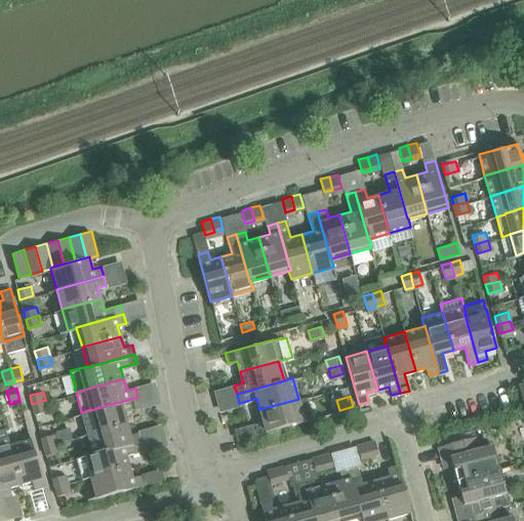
[(123,411),(140,406),(137,397),(90,410),(90,409),(81,412),(87,433),(126,423),(123,411)]
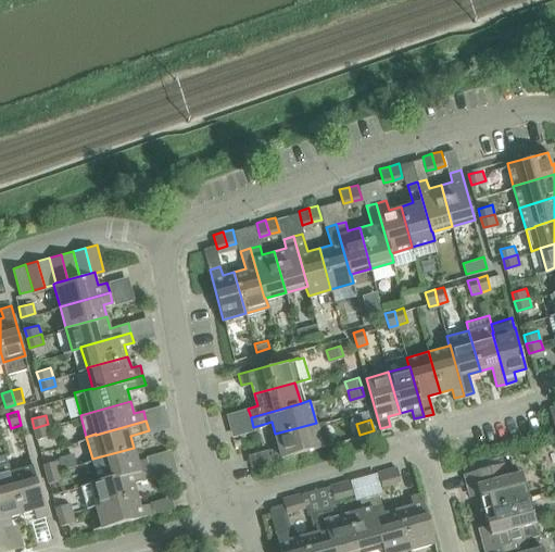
[(272,459),(322,444),(330,442),(324,421),(316,423),(275,434),(278,446),(269,448),(272,459)]
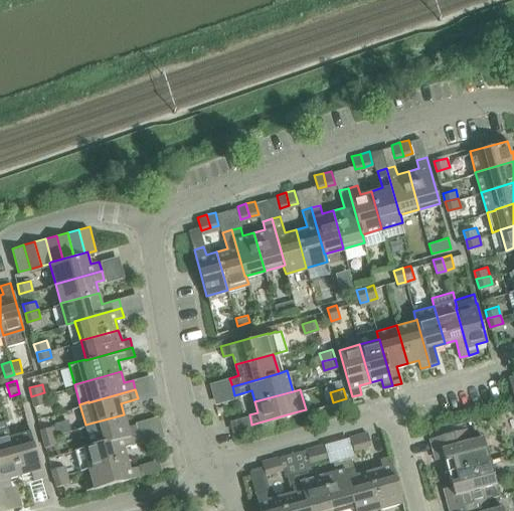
[(44,392),(31,396),(34,405),(47,401),(44,392)]
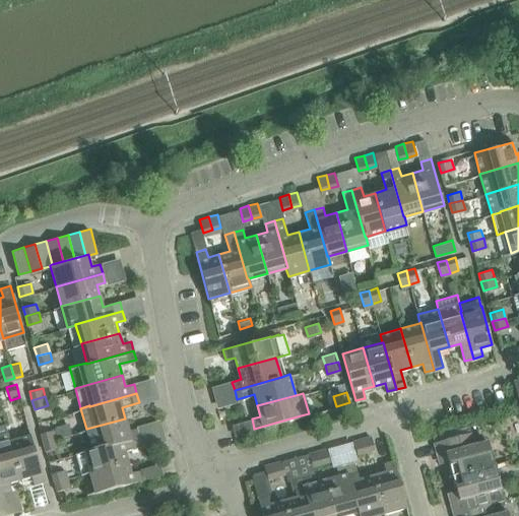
[(141,415),(142,430),(160,428),(158,413),(141,415)]
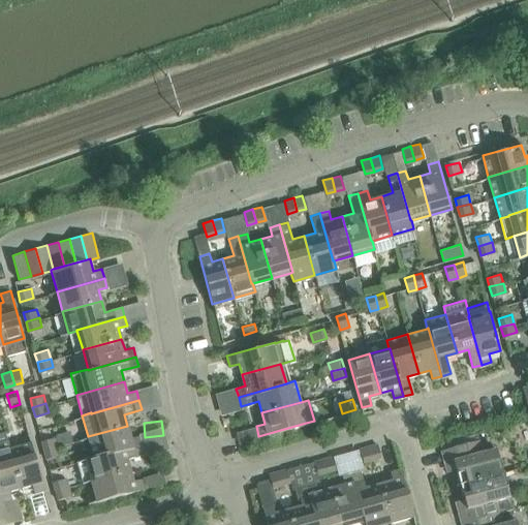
[(130,436),(127,426),(88,436),(93,456),(94,457),(142,443),(138,434),(130,436)]
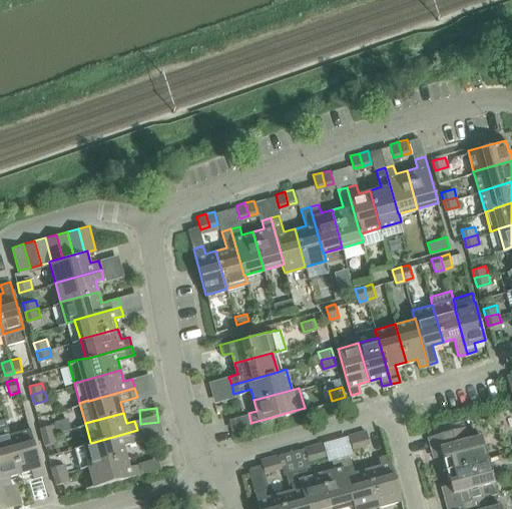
[(42,435),(55,432),(53,423),(40,426),(42,435)]
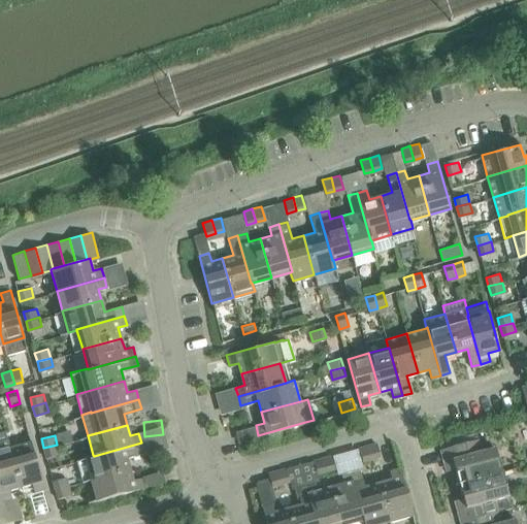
[(446,469),(455,467),(459,482),(501,470),(494,446),(482,449),(479,437),(439,448),(446,469)]
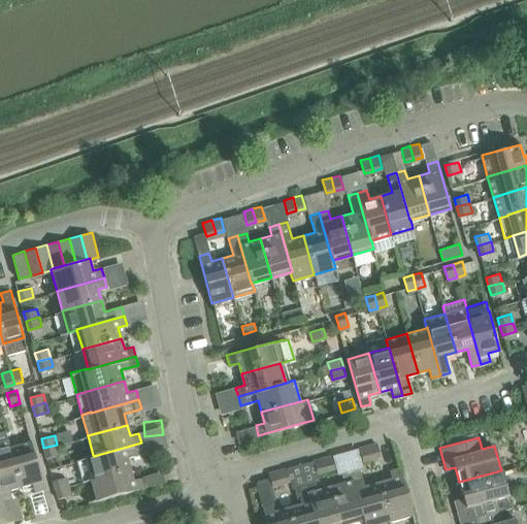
[(30,440),(9,447),(21,486),(31,483),(34,491),(43,488),(30,440)]
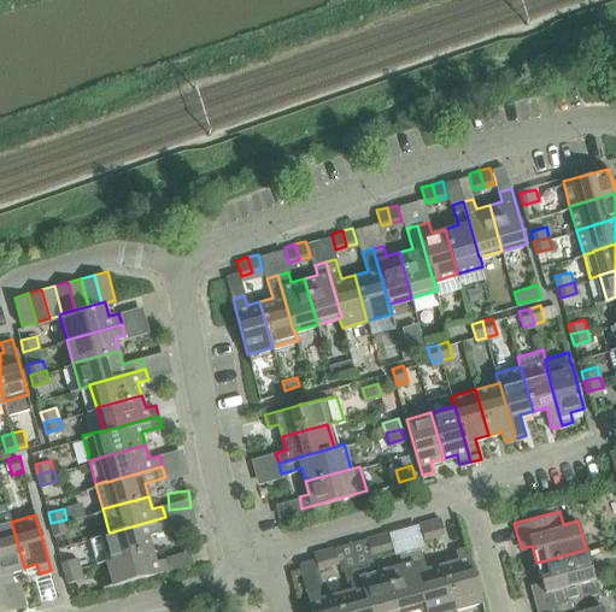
[(429,518),(434,534),(444,531),(440,516),(429,518)]
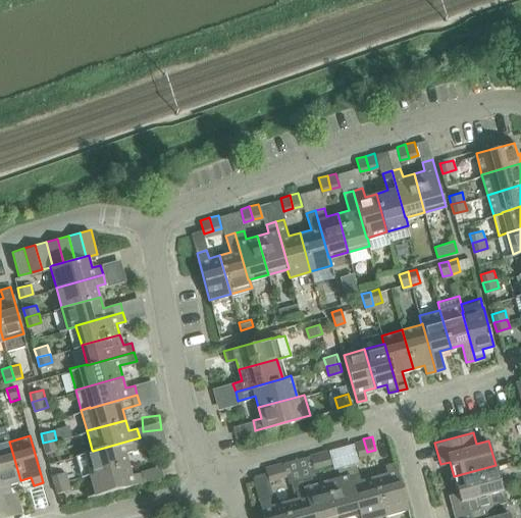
[(125,451),(142,447),(140,437),(93,451),(92,450),(75,454),(81,475),(90,473),(128,462),(125,451)]
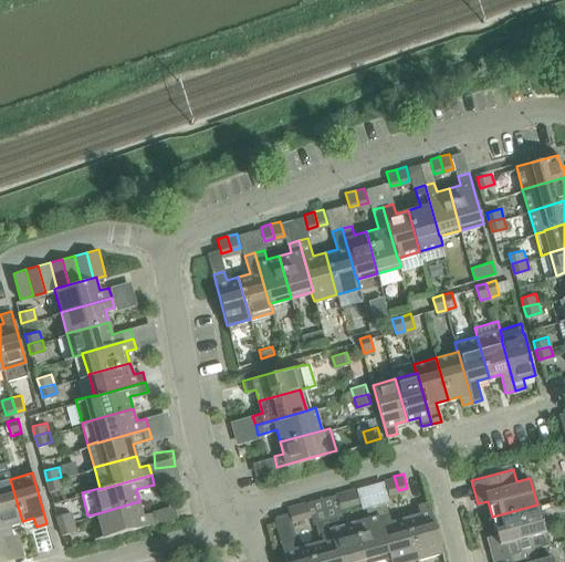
[(398,490),(394,476),(385,479),(388,493),(398,490)]
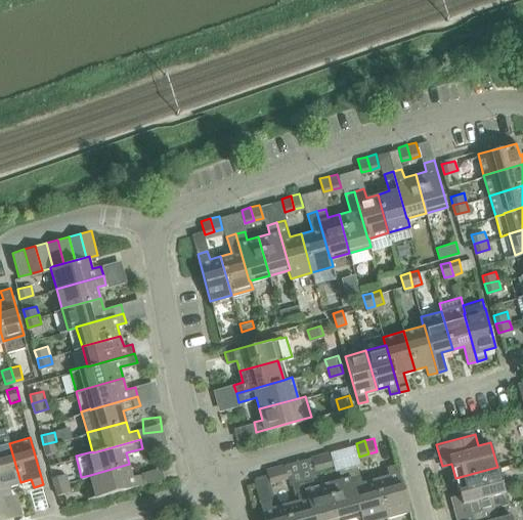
[(56,441),(43,444),(46,453),(59,449),(56,441)]
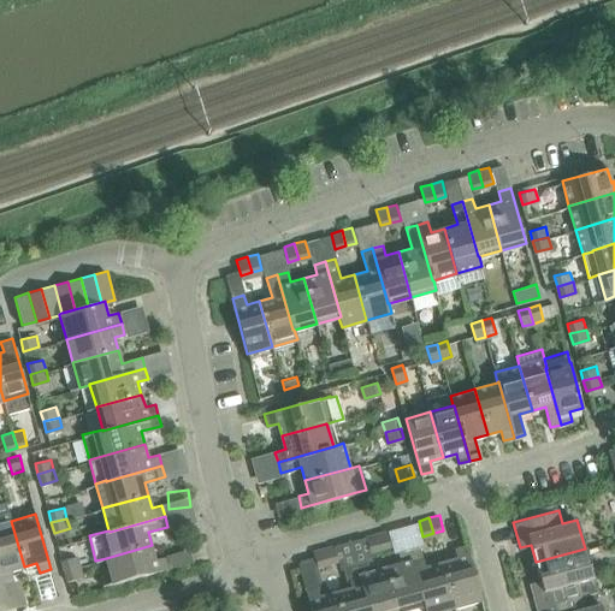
[(0,573),(3,583),(13,580),(11,570),(24,567),(11,521),(0,523),(0,573)]
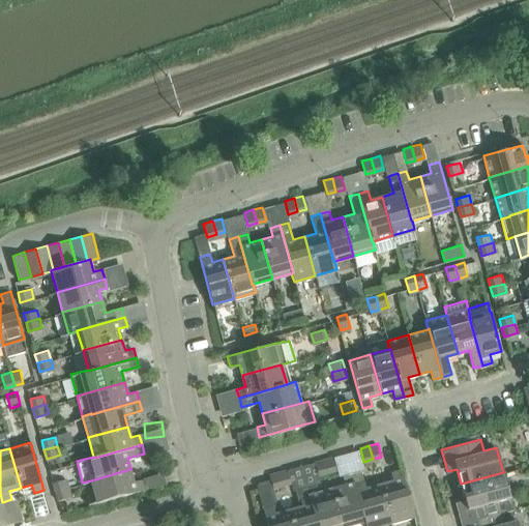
[(323,458),(327,471),(335,469),(332,456),(323,458)]
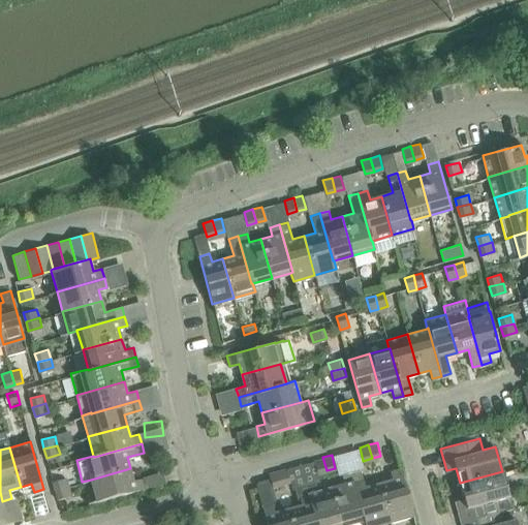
[(327,470),(322,457),(313,460),(317,473),(327,470)]
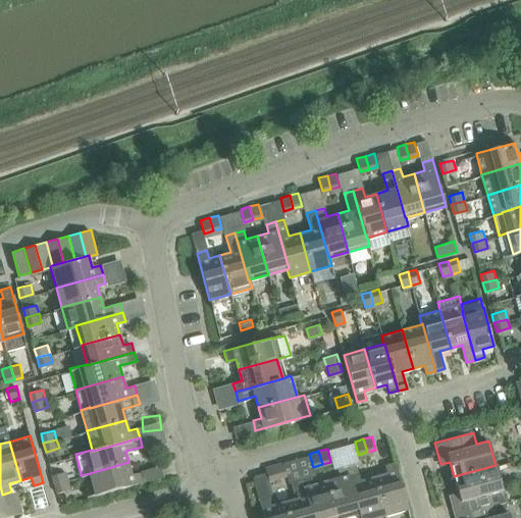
[(273,464),(277,477),(287,474),(282,461),(273,464)]
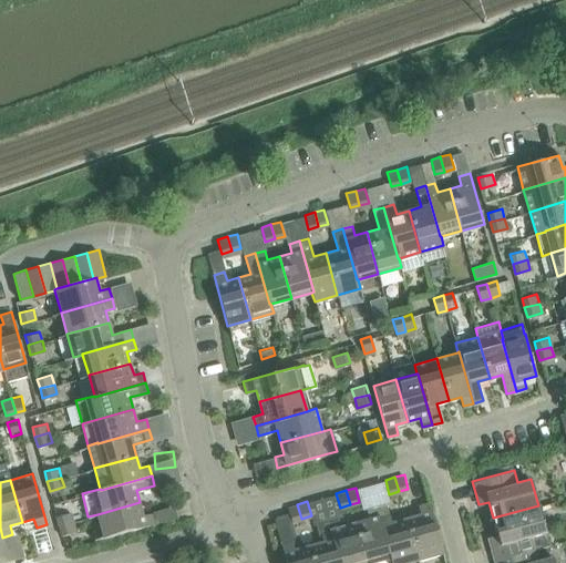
[(421,513),(405,518),(418,560),(443,552),(429,501),(418,504),(421,513)]
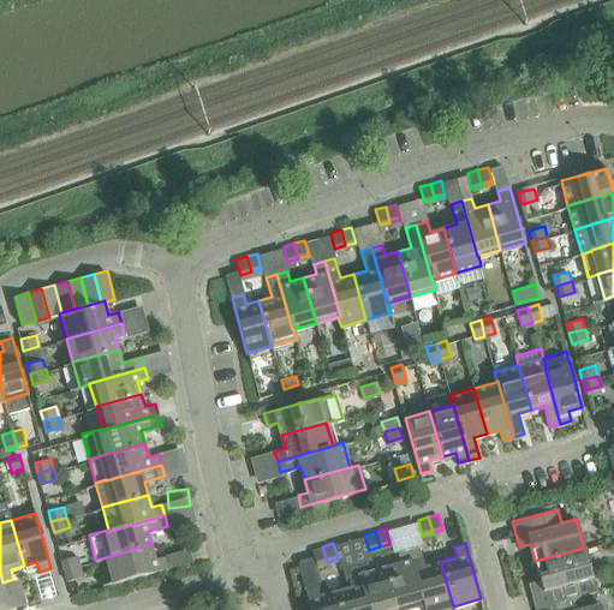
[(155,557),(151,544),(106,557),(113,581),(168,566),(165,555),(155,557)]
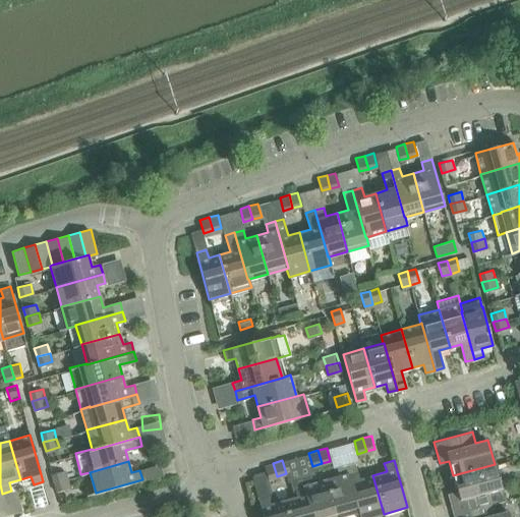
[(355,462),(346,464),(359,511),(358,512),(359,516),(384,516),(384,514),(372,475),(359,478),(355,462)]
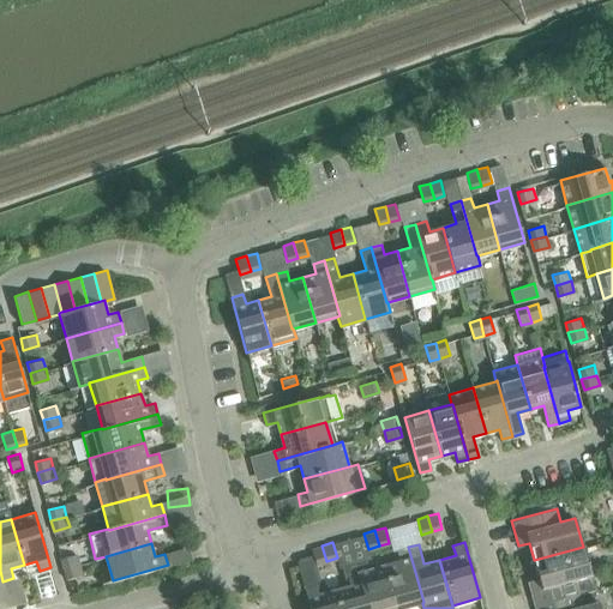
[(326,561),(322,546),(312,548),(316,564),(326,561)]
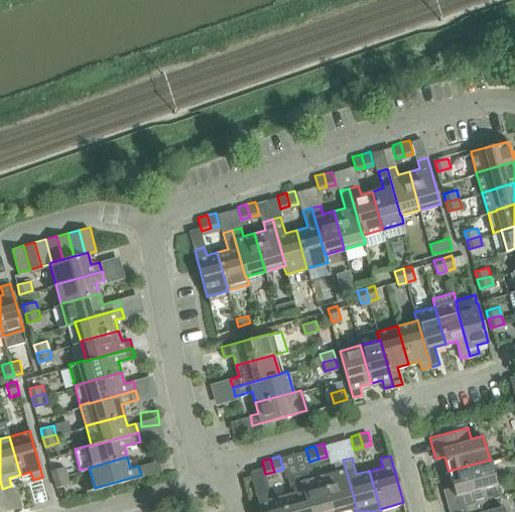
[(336,471),(323,475),(333,511),(335,511),(355,507),(356,506),(343,460),(334,463),(336,471)]
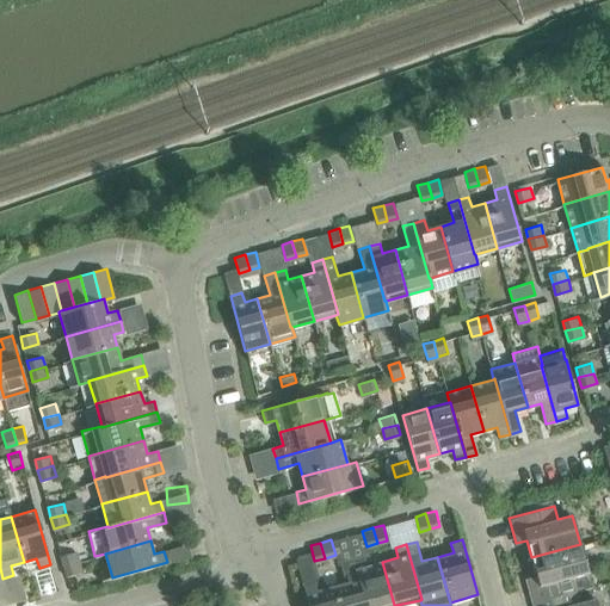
[(580,544),(531,557),(536,575),(525,577),(533,601),(577,589),(573,576),(589,573),(580,544)]
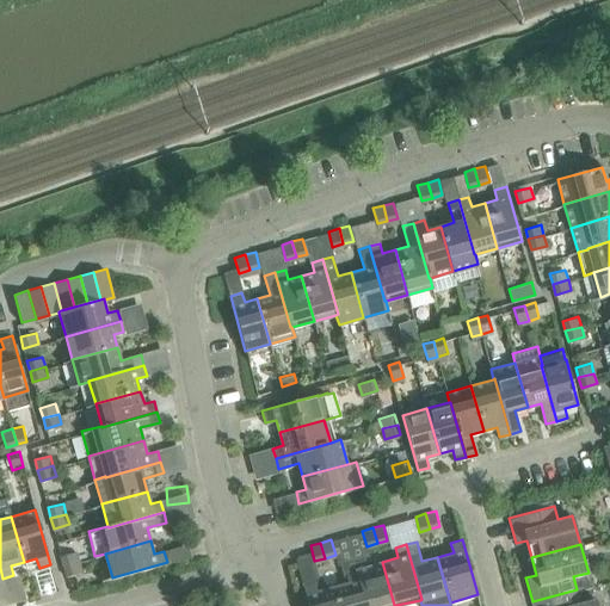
[(79,561),(76,550),(61,555),(63,564),(79,561)]
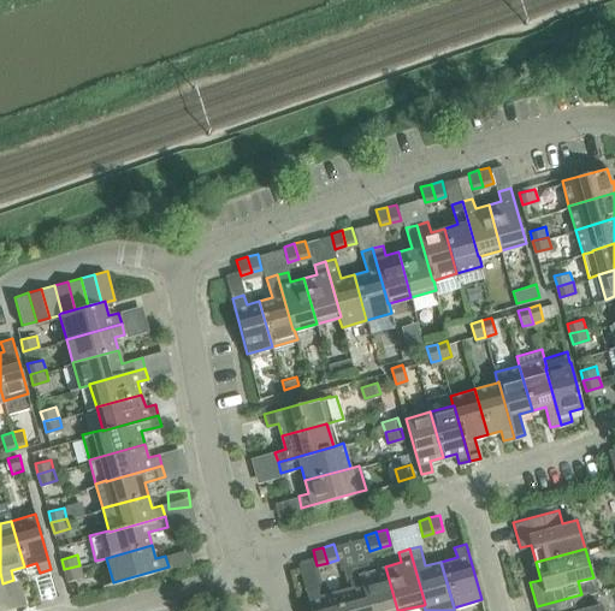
[(356,563),(368,610),(397,610),(385,567),(370,570),(367,561),(356,563)]
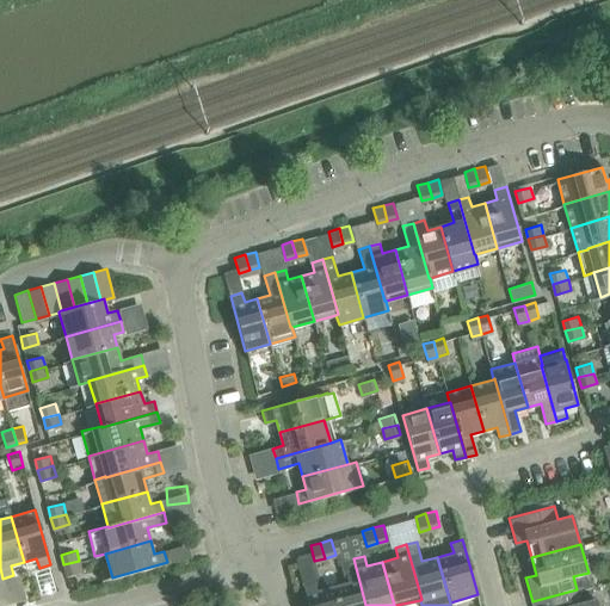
[(365,605),(353,558),(343,562),(349,582),(333,586),(338,605),(365,605)]
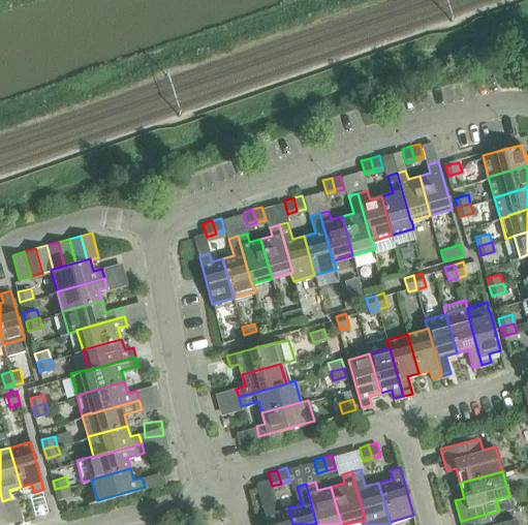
[(68,486),(55,489),(58,498),(71,494),(68,486)]
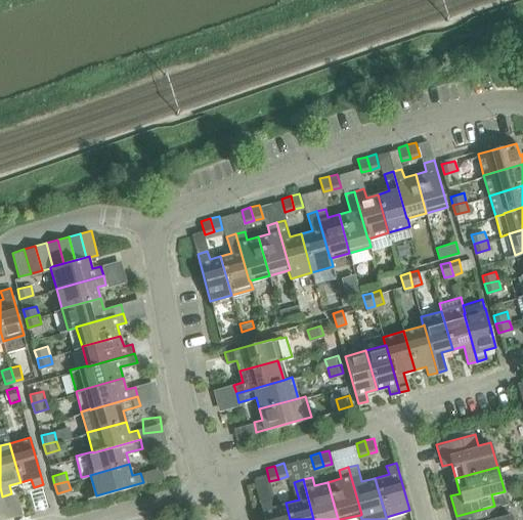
[(290,519),(286,503),(271,507),(269,499),(259,501),(264,519),(290,519)]
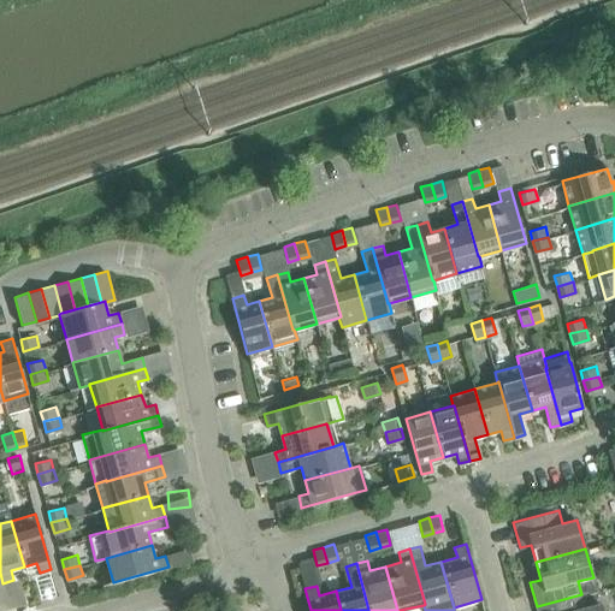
[(602,610),(601,603),(585,607),(581,594),(537,606),(538,610),(602,610)]
